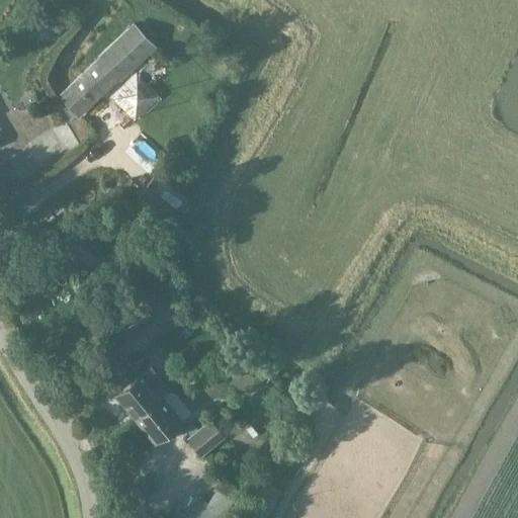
[(77,116),(155,47),(133,23),(59,95),(77,116)]
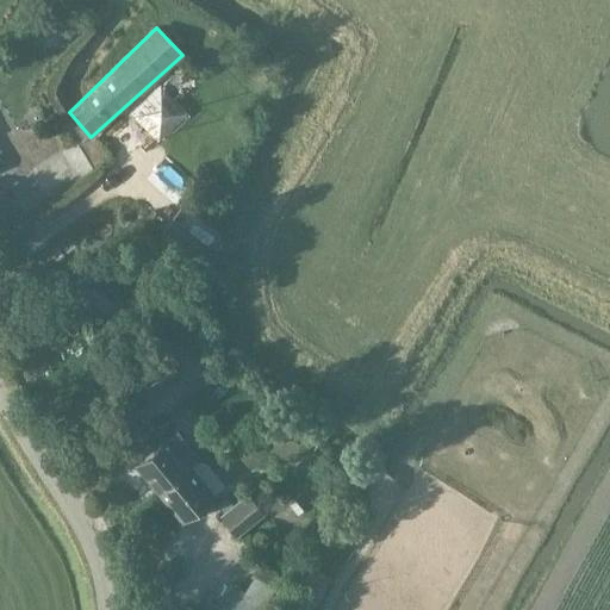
[(129,112),(157,142),(188,113),(159,82),(129,112)]
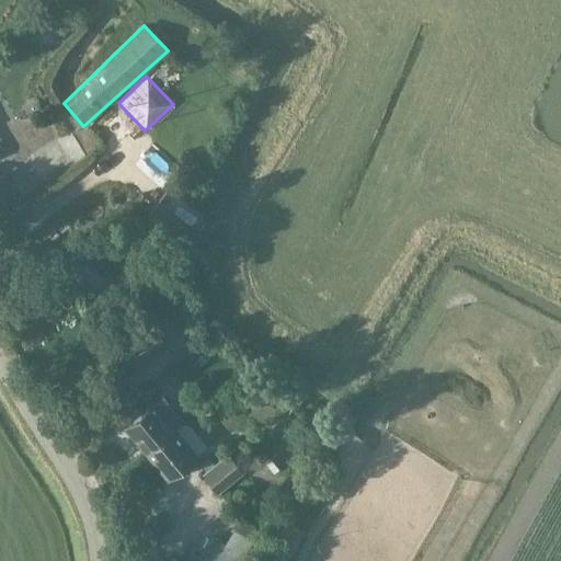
[(87,252),(73,262),(80,271),(93,261),(87,252)]
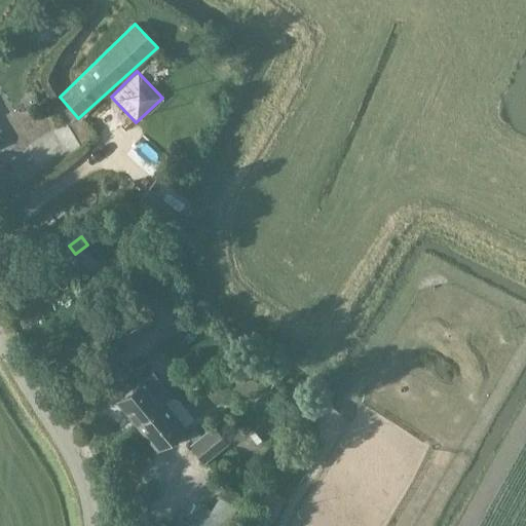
[(151,372),(116,401),(136,425),(163,403),(172,397),(151,372)]
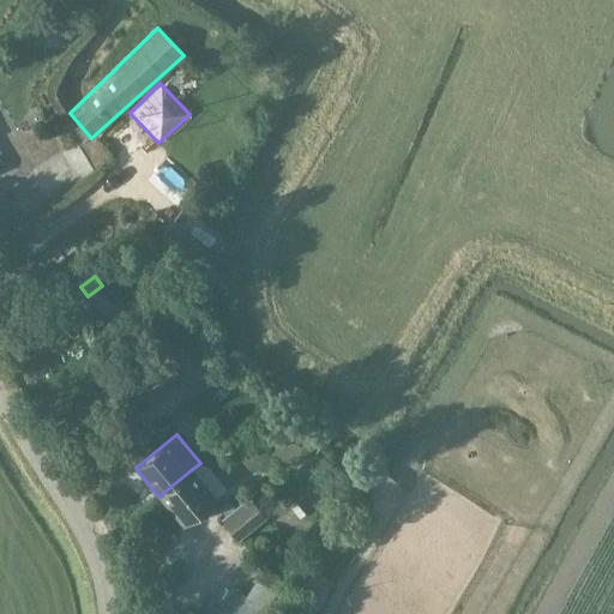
[(181,524),(214,498),(191,470),(158,497),(181,524)]
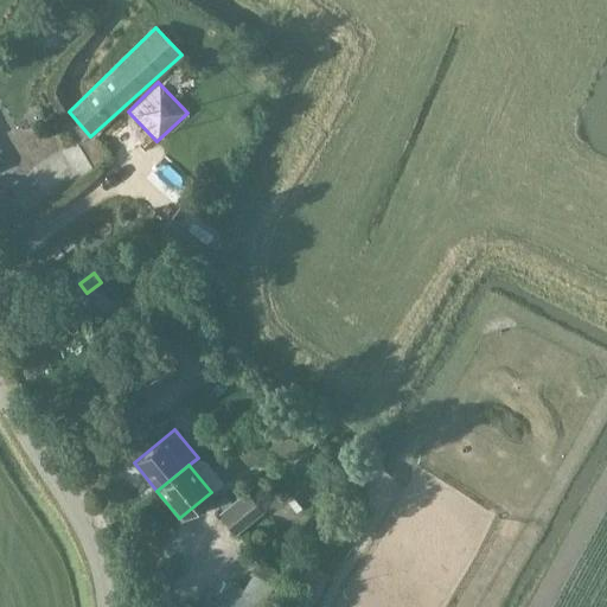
[(261,512),(247,493),(244,491),(231,502),(223,493),(213,502),(222,511),(219,513),(234,532),(261,512)]
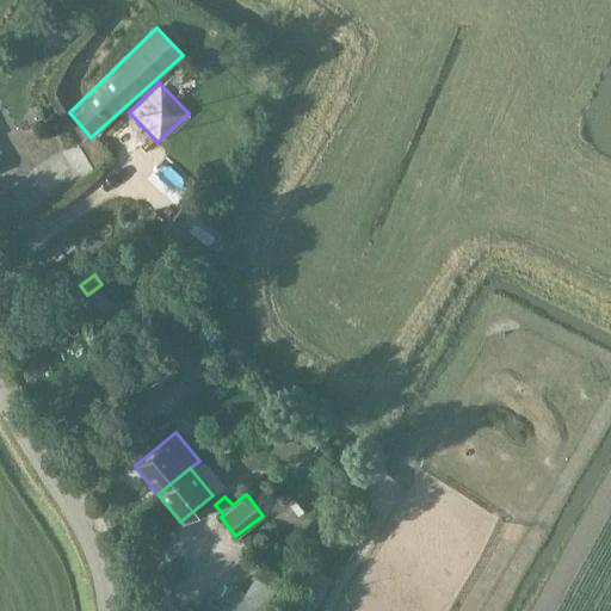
[(228,610),(253,610),(273,586),(259,574),(228,610)]
